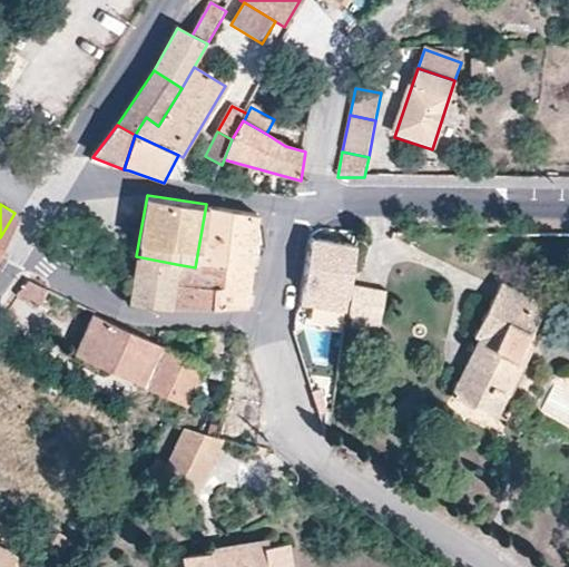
[(223,207),(206,204),(195,267),(247,275),(253,243),(217,238),(223,207)]
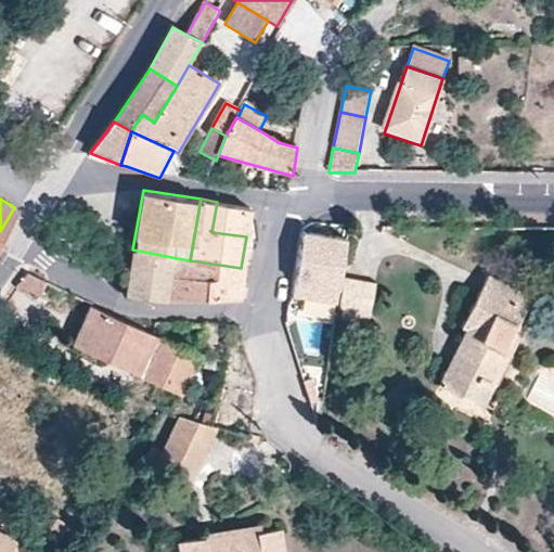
[(246,236),(249,206),(217,202),(211,232),(246,236)]
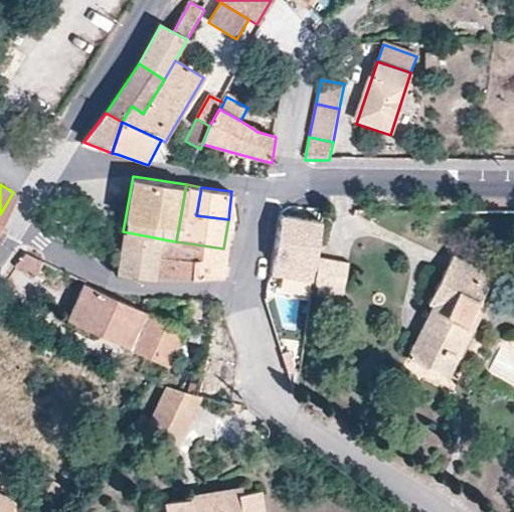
[(322,218),(281,212),(273,273),(313,279),(322,218)]
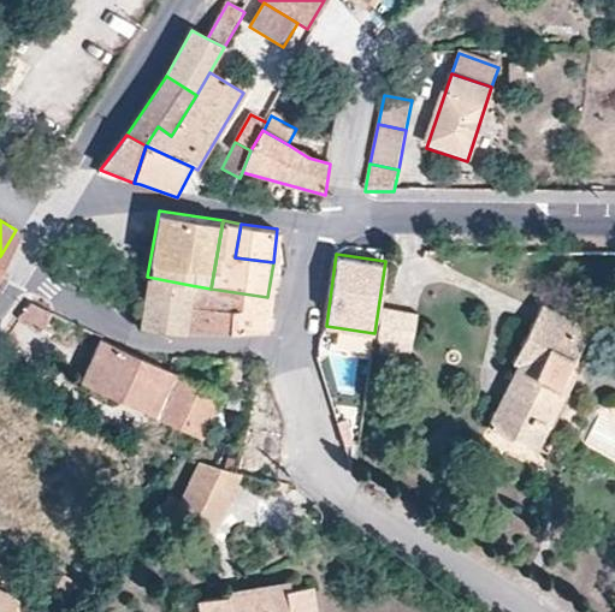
[(167,330),(184,328),(190,285),(147,277),(137,325),(167,330)]
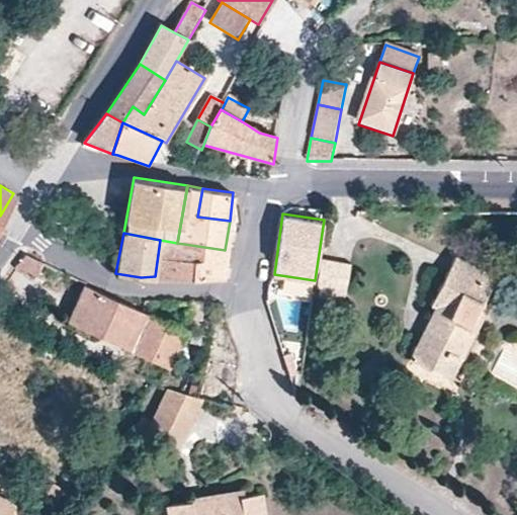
[(177,243),(160,240),(155,276),(221,276),(225,250),(177,243)]
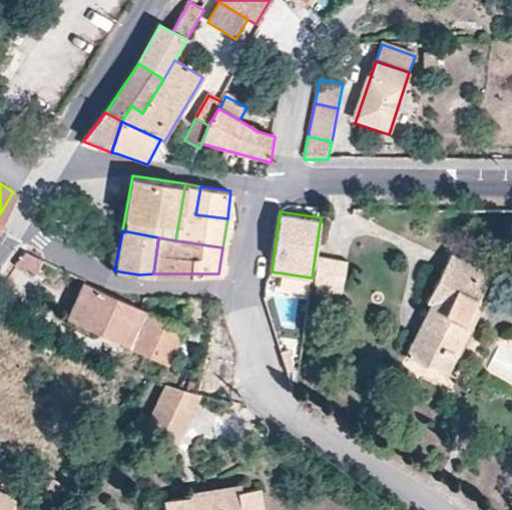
[(478,301),(491,275),(452,255),(427,305),(432,308),(446,314),(435,335),(422,328),(406,359),(441,377),(454,350),(459,352),(484,304),(478,301)]
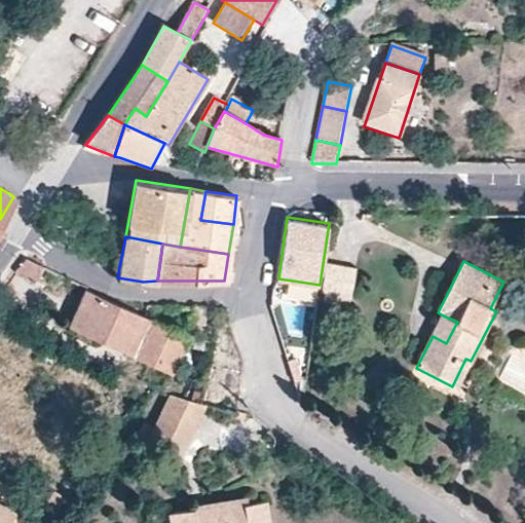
[(38,283),(44,271),(25,263),(19,269),(16,273),(38,283)]
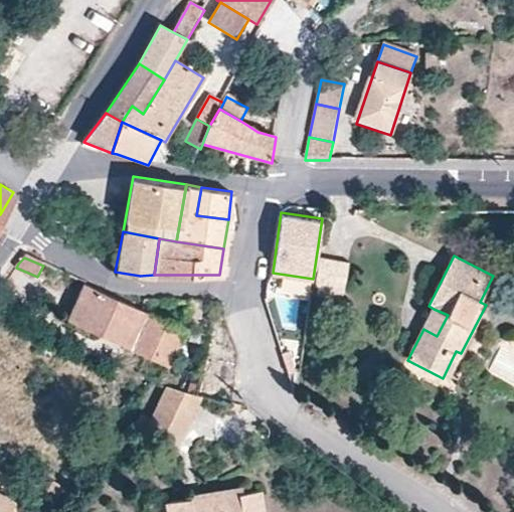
[(346,294),(350,265),(320,260),(316,289),(319,290),(346,294)]
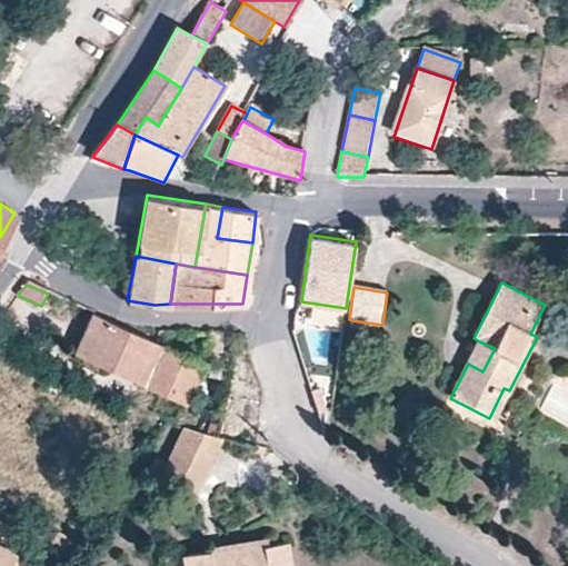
[(202,373),(203,366),(91,315),(72,356),(187,409),(202,373)]
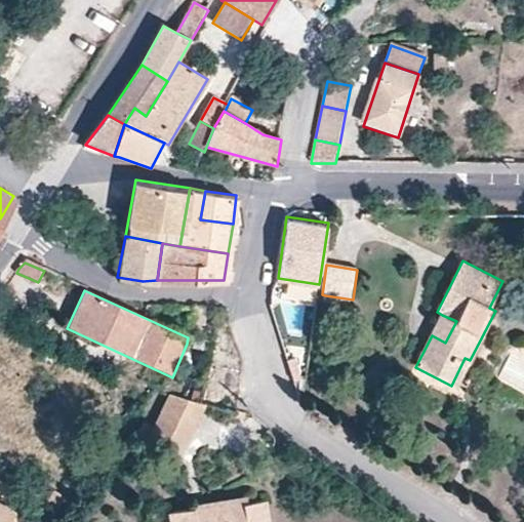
[(351,309),(353,299),(325,295),(323,305),(351,309)]
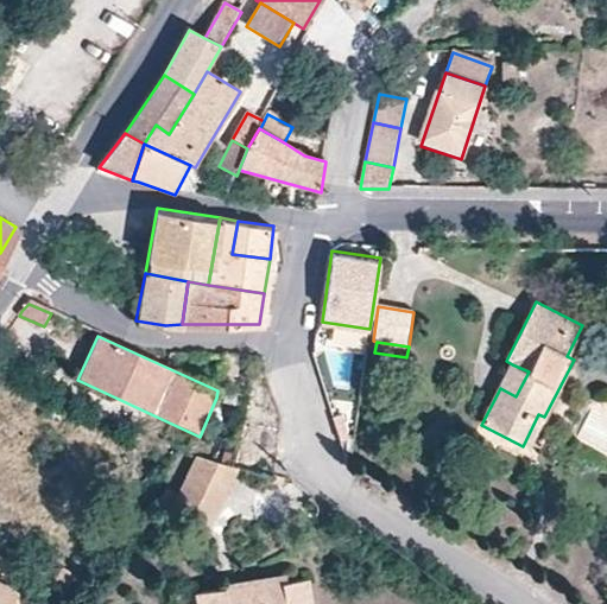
[(516,396),(529,372),(512,364),(500,388),(516,396)]
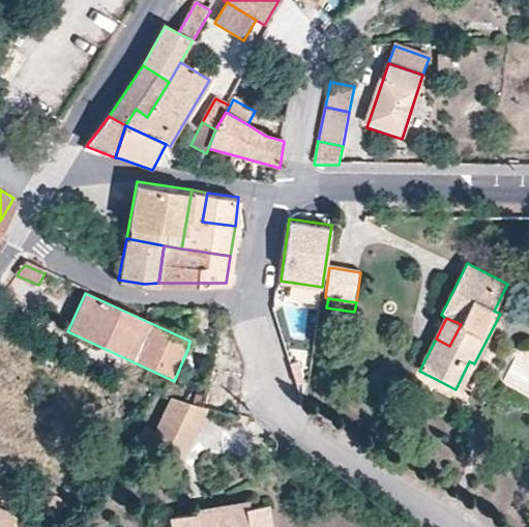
[(209,356),(213,342),(199,338),(195,352),(209,356)]
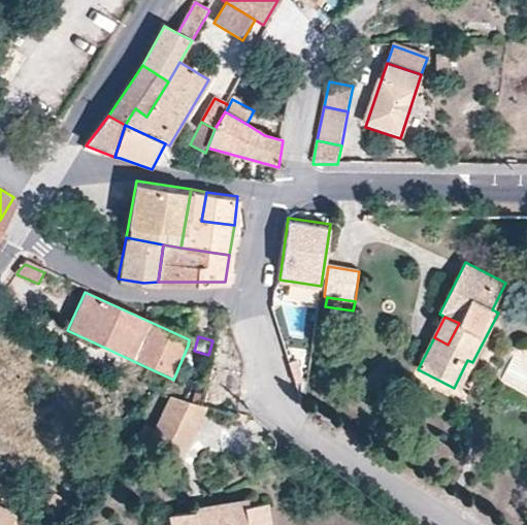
[(459,390),(472,362),(467,360),(454,388),(459,390)]
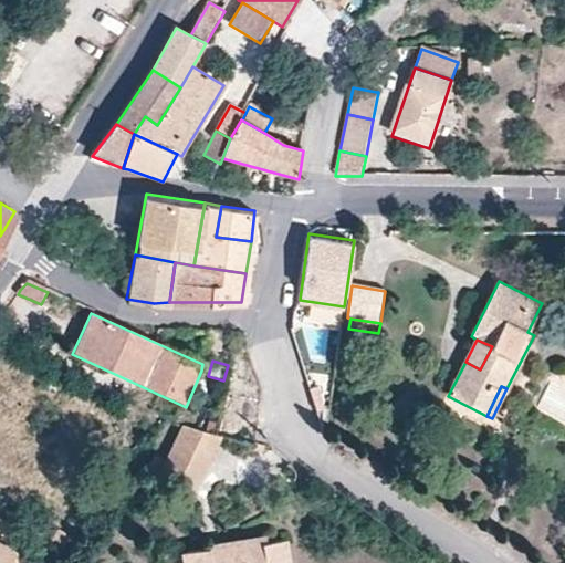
[(206,472),(222,437),(185,425),(170,455),(206,472)]
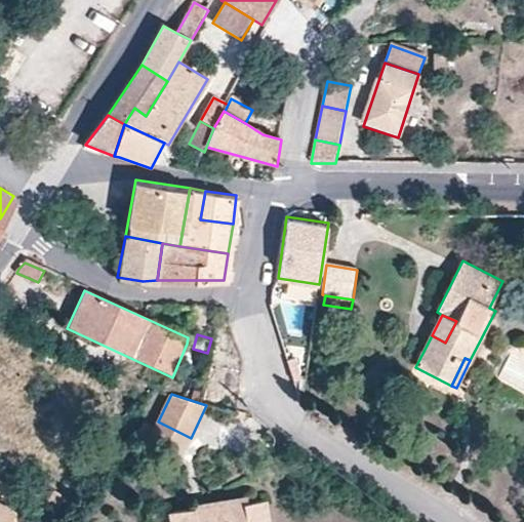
[(245,419),(247,412),(238,410),(236,417),(245,419)]
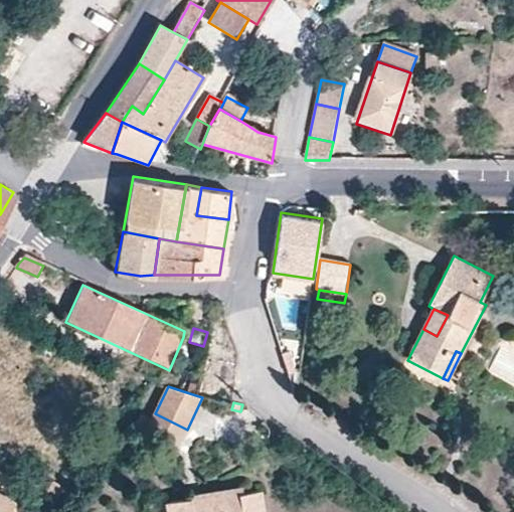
[(176,451),(187,430),(155,413),(144,436),(176,451)]
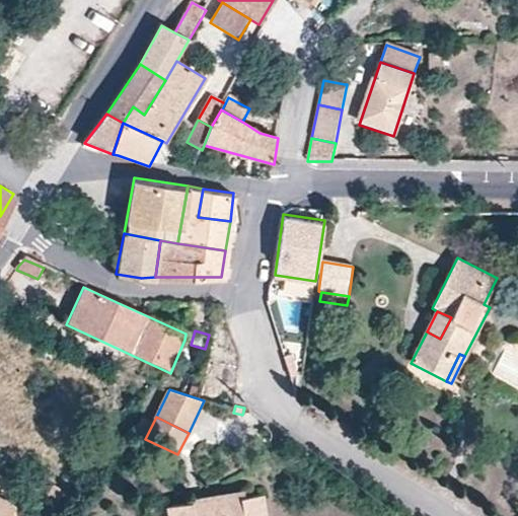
[(267,515),(263,492),(246,495),(245,491),(166,504),(168,515),(267,515)]
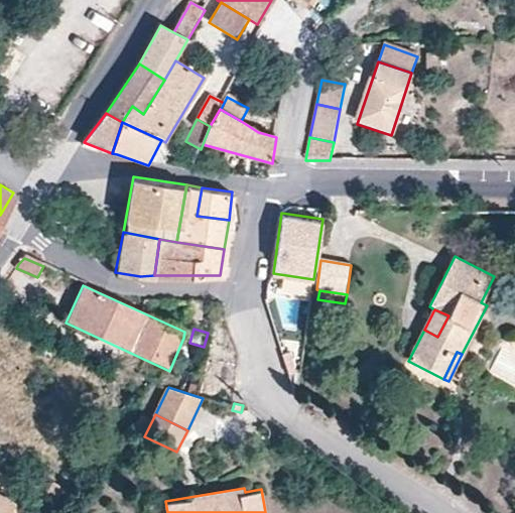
[(12,512),(15,508),(0,499),(0,512),(12,512)]
